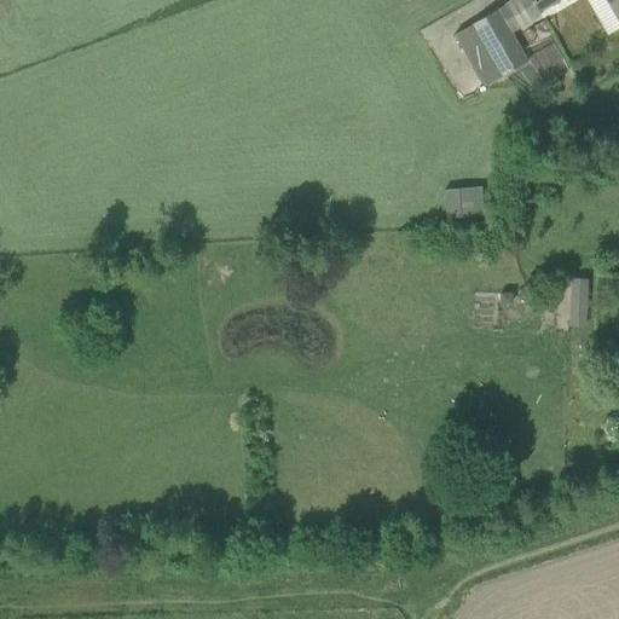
[(532,0),(539,11),(557,0),(532,0)]
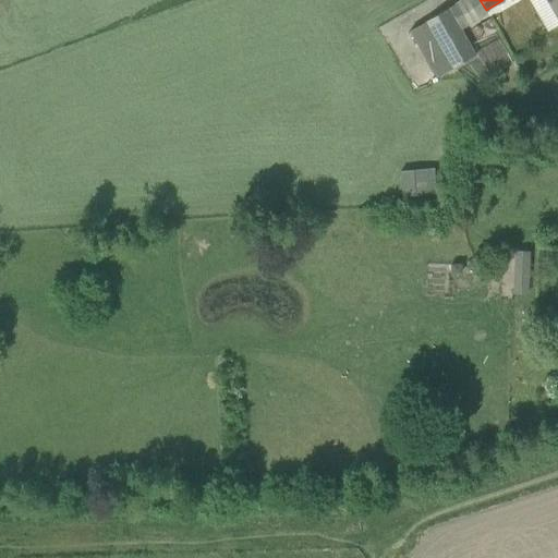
[(557,0),(546,0),(557,19),(557,0)]
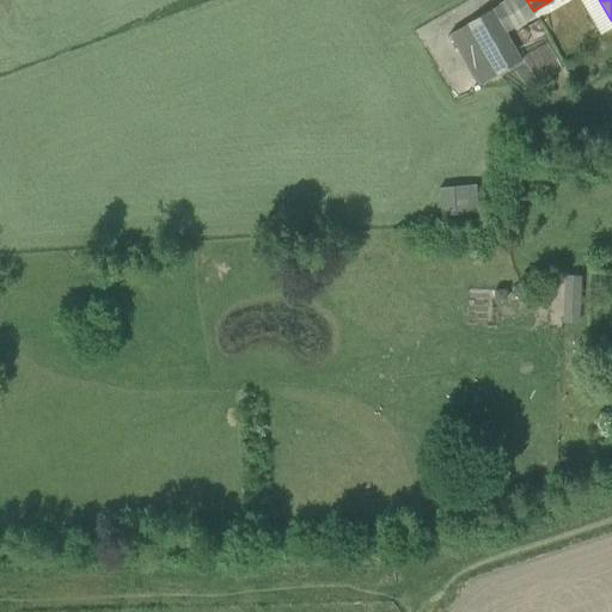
[(496,75),(521,60),(491,10),(466,24),(496,75)]
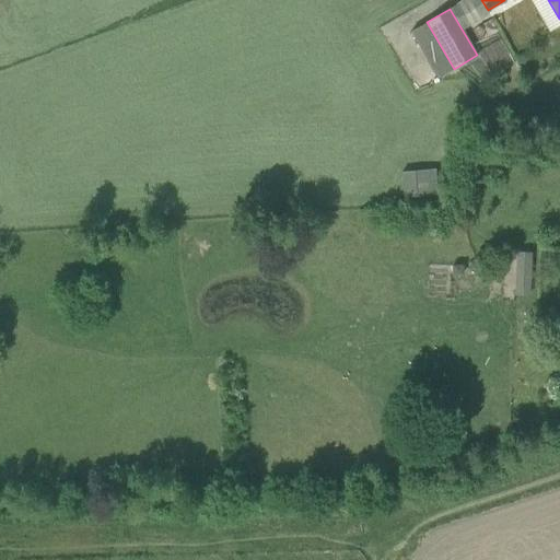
[(434,171),(403,175),(406,197),(436,193),(434,171)]
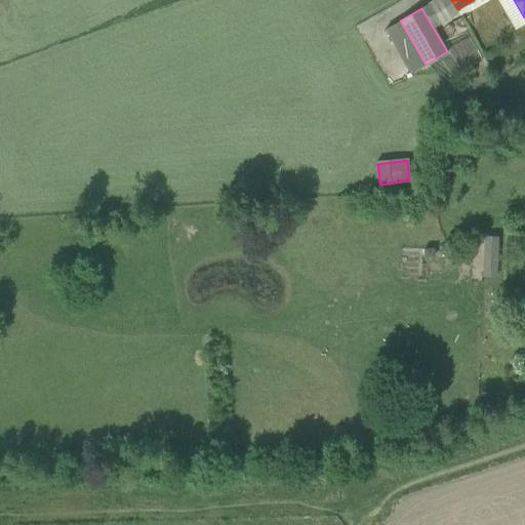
[(496,236),(484,235),(483,276),(495,276),(496,236)]
